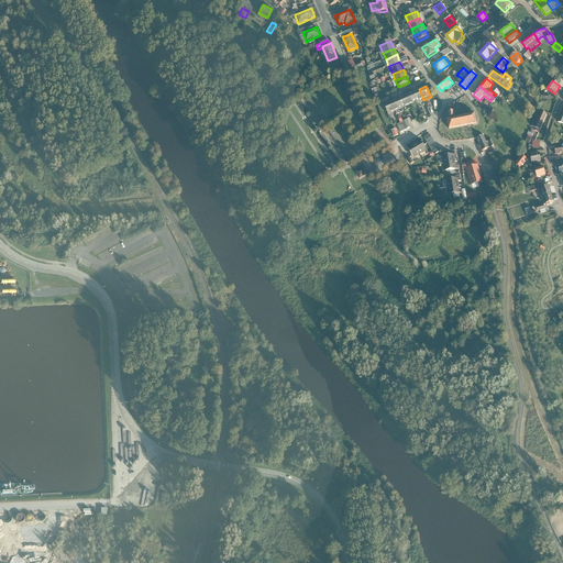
[(411,92),(417,103),(423,100),(419,89),(411,92)]
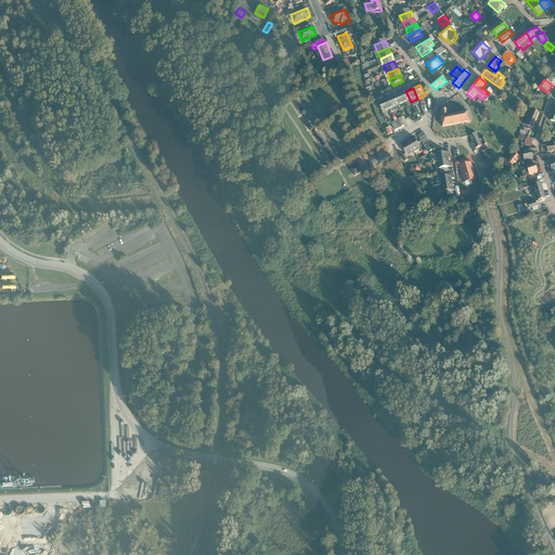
[(399,94),(403,105),(411,102),(405,91),(399,94)]
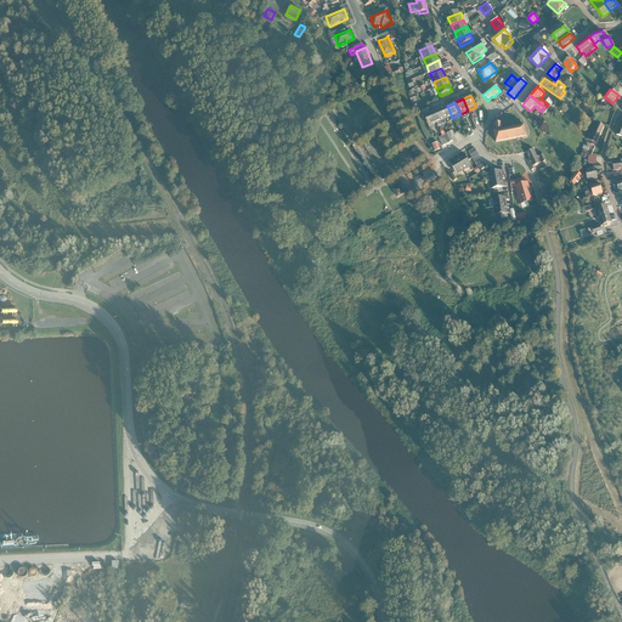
[(440,108),(445,120),(452,118),(447,106),(440,108)]
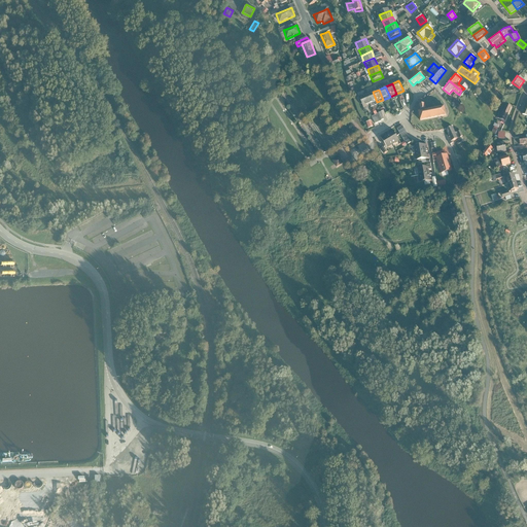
[(373,92),(365,95),(370,105),(377,102),(373,92)]
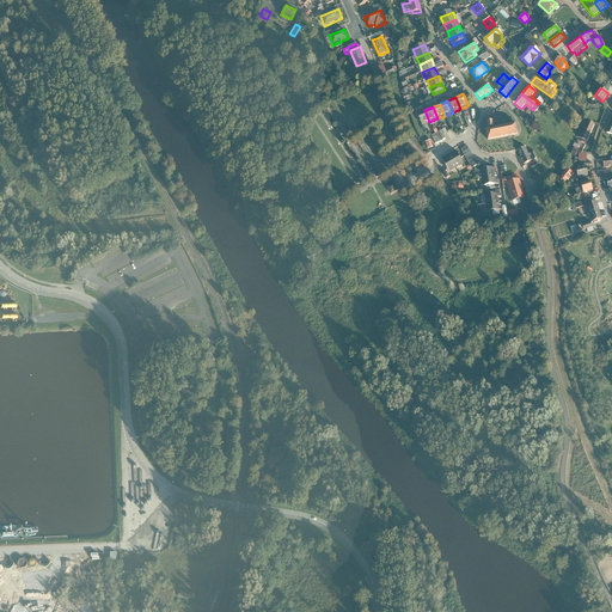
[(423,126),(429,122),(424,110),(417,114),(423,126)]
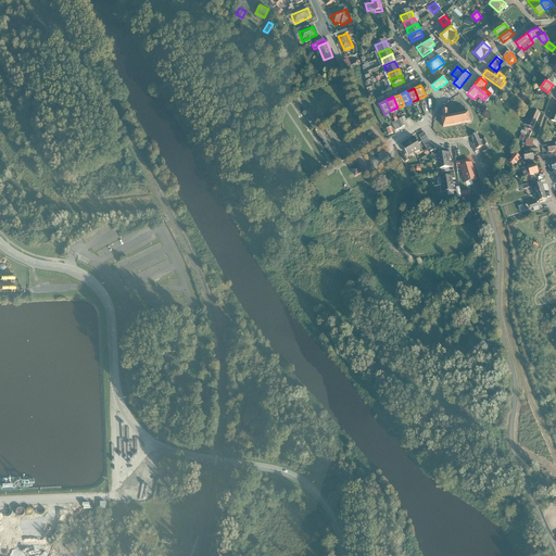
[(533,128),(541,113),(531,109),(525,124),(533,128)]
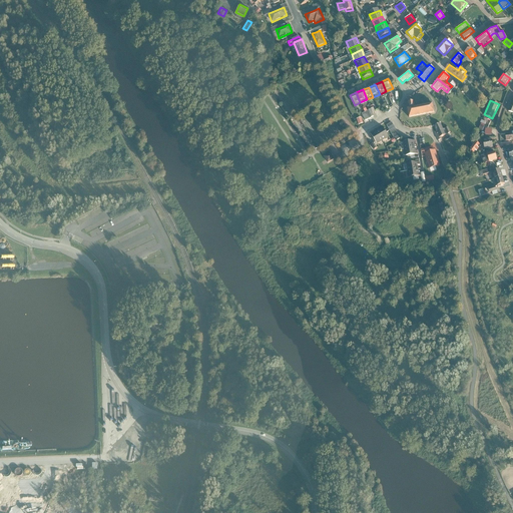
[(433,103),(408,109),(410,118),(435,113),(433,103)]
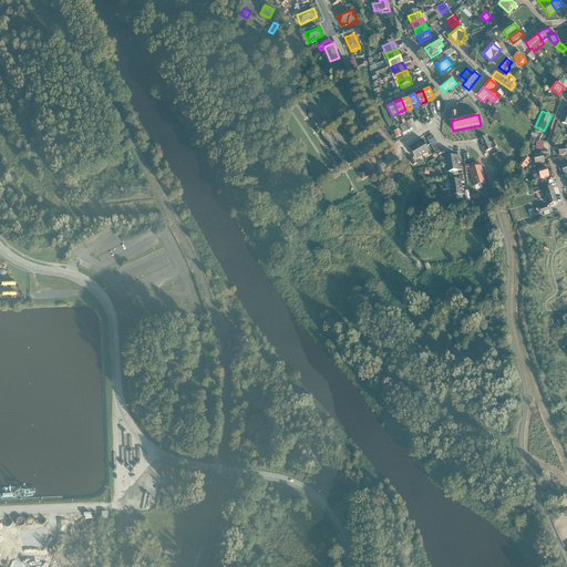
[(412,125),(415,124),(413,119),(405,122),(404,119),(401,120),(403,124),(401,125),(403,133),(414,129),(412,125)]
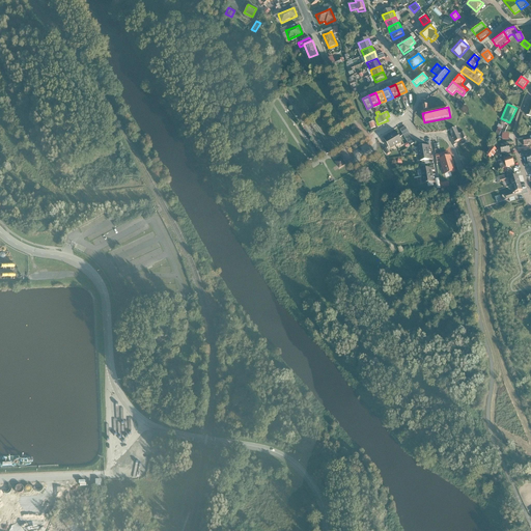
[(458,135),(455,128),(449,131),(452,136),(450,137),(455,148),(458,146),(456,142),(467,137),(464,132),(458,135)]
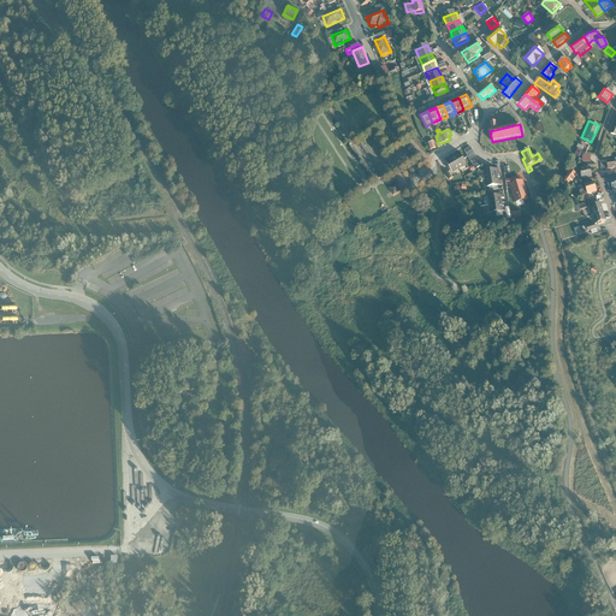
[(460,154),(452,158),(460,170),(467,165),(460,154)]
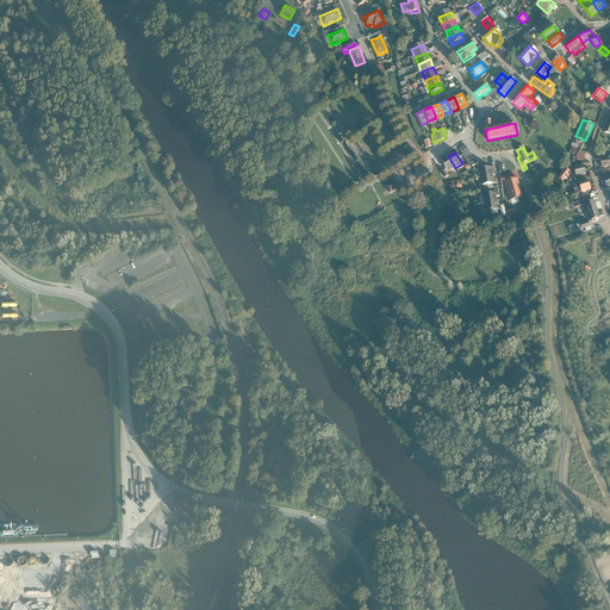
[(455,168),(448,156),(441,161),(448,173),(455,168)]
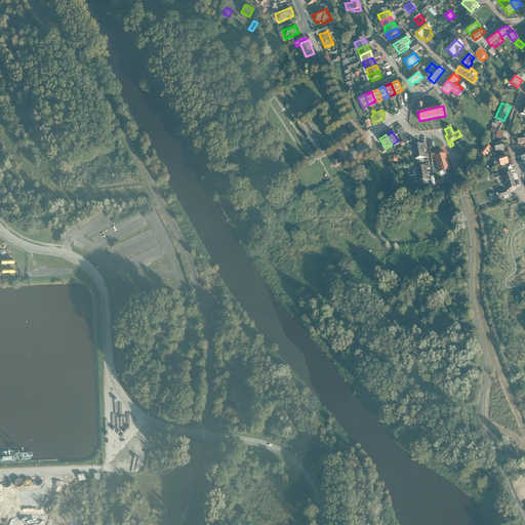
[(412,146),(413,153),(425,151),(422,144),(412,146)]
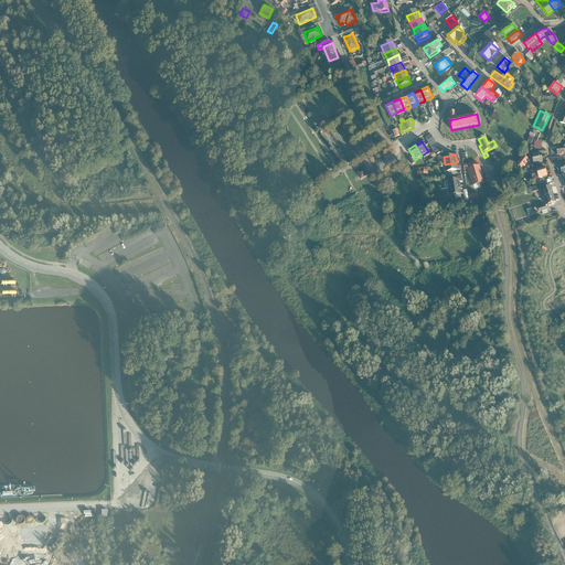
[(542,155),(532,156),(534,164),(544,163),(542,155)]
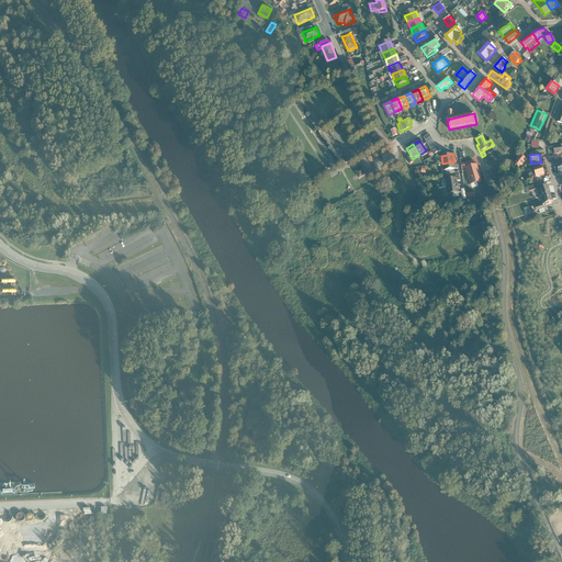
[(515,163),(514,164),(519,168),(521,165),(523,166),(525,163),(524,161),(526,159),(521,156),(519,157),(518,156),(514,161),(515,163)]
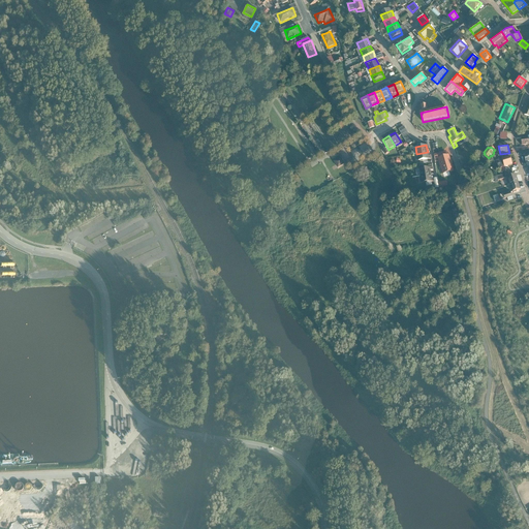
[(428,152),(416,154),(417,160),(429,158),(428,152)]
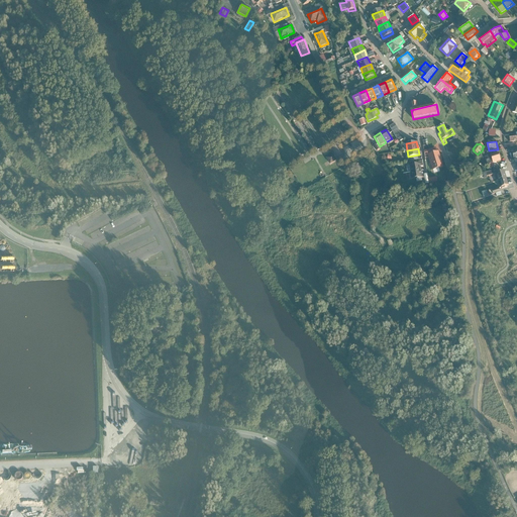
[(443,167),(438,151),(428,154),(433,171),(443,167)]
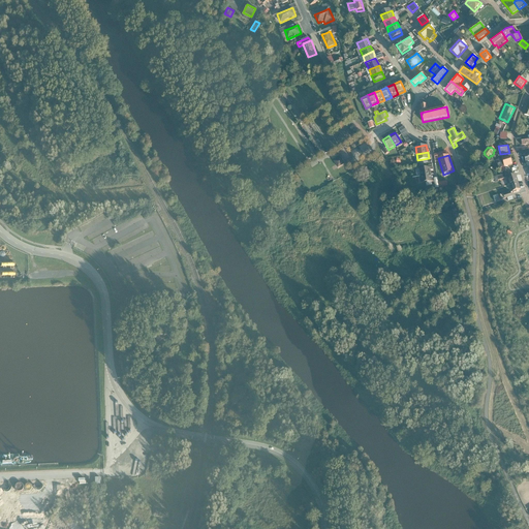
[(510,157),(497,161),(499,169),(505,168),(512,165),(510,157)]
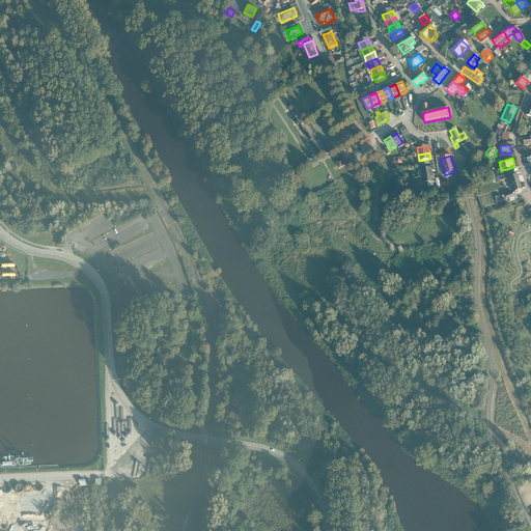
[(346,165),(342,159),(337,162),(340,169),(346,165)]
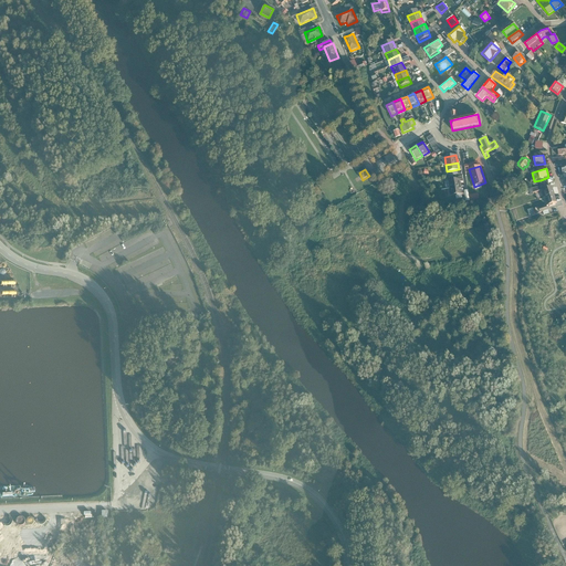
[(448,181),(449,188),(461,187),(460,179),(448,181)]
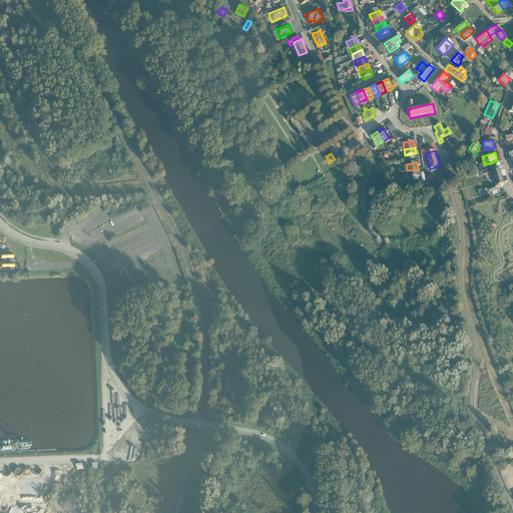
[(418,169),(407,170),(409,178),(420,176),(418,169)]
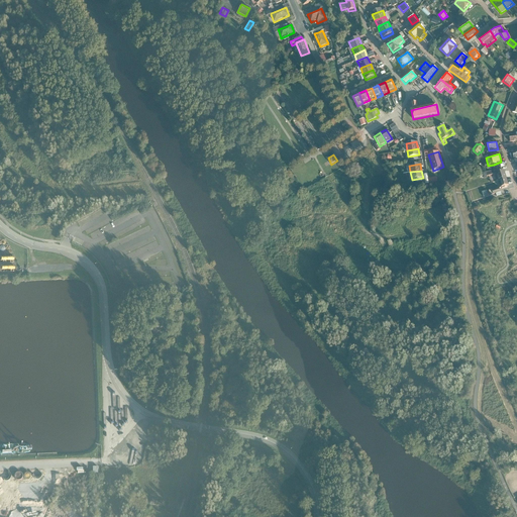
[(496,174),(498,181),(507,178),(504,171),(496,174)]
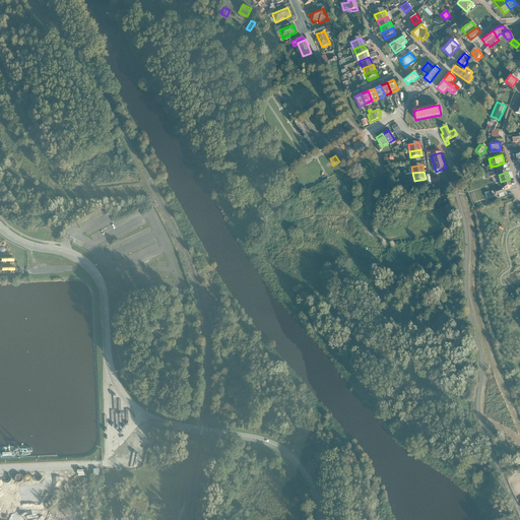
[(510,179),(501,182),(504,190),(512,187),(510,179)]
